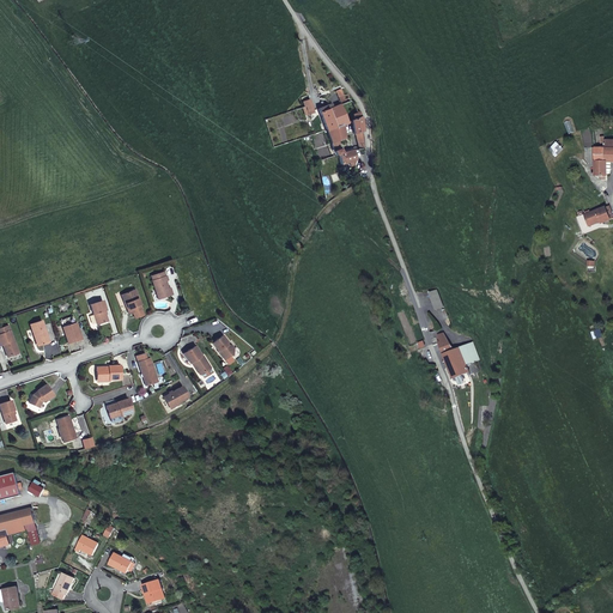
[(309,109),(314,108),(310,99),(303,102),(305,107),(304,107),(307,114),(310,113),(309,109)]
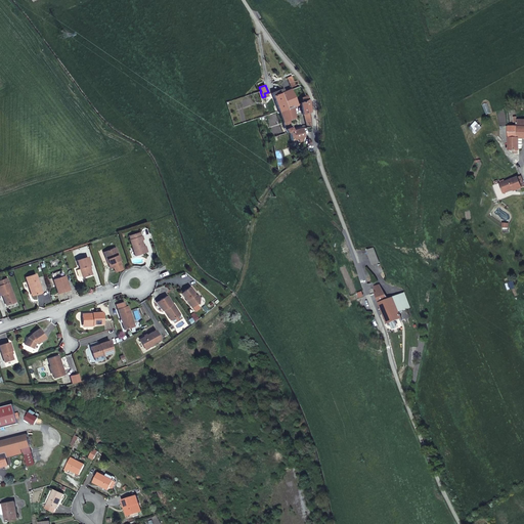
[(274,91),(280,111),(293,106),(294,106),(298,105),(293,89),(286,91),(285,88),(274,91)]
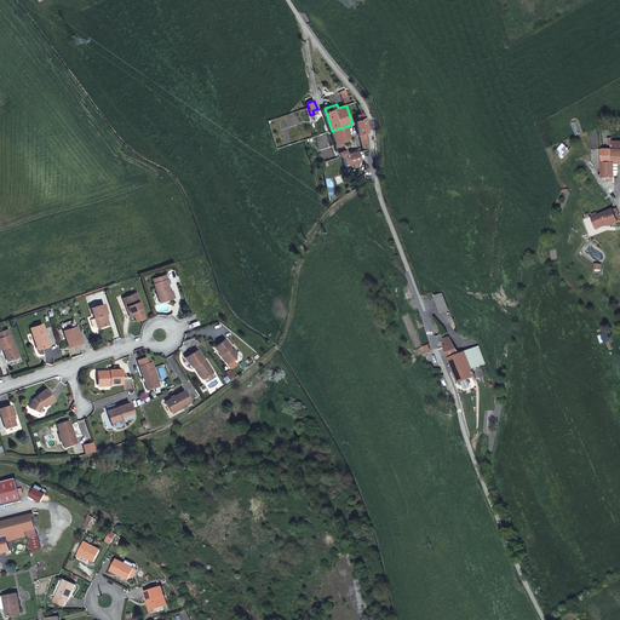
[(365,112),(361,104),(359,105),(361,114),(357,115),(359,120),(356,121),(360,135),(368,132),(366,116),(365,112)]
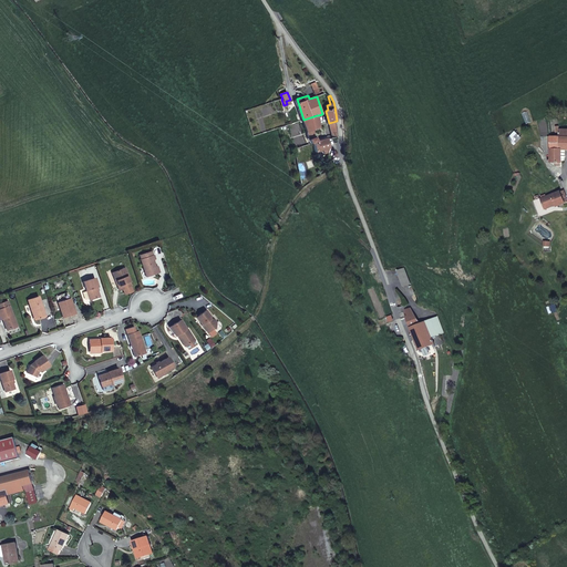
[(321,127),(318,115),(317,115),(303,120),(307,130),(310,143),(312,142),(316,153),(326,150),(327,153),(330,152),(330,147),(328,140),(317,143),(313,132),(321,127)]
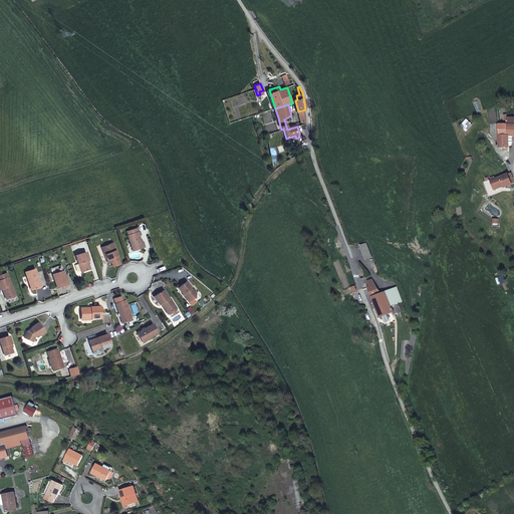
[(513,116),(507,117),(507,123),(499,123),(499,147),(509,147),(509,138),(509,135),(512,136),(513,135),(513,116)]
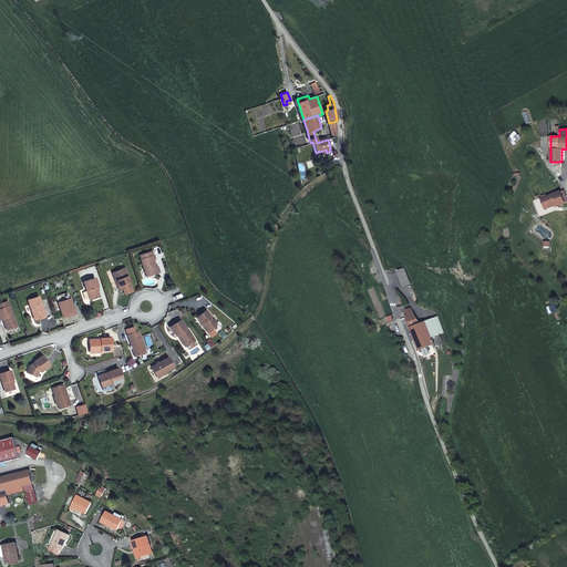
[(566,202),(566,198),(564,191),(553,194),(557,206),(566,202)]
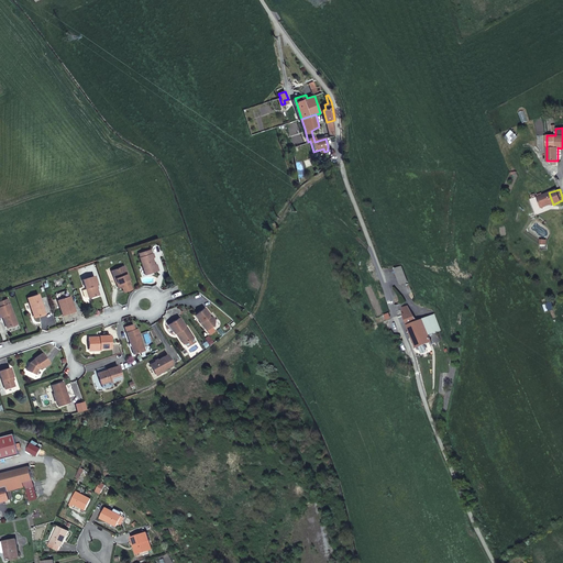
[(549,192),(542,196),(545,207),(553,205),(549,192)]
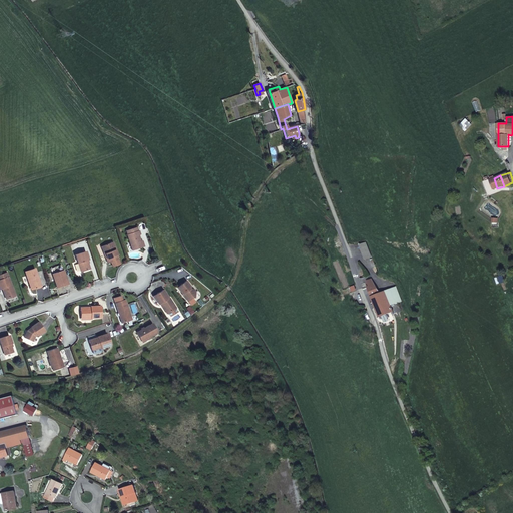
[(133,249),(143,246),(141,240),(138,234),(140,233),(138,229),(127,234),(133,249)]
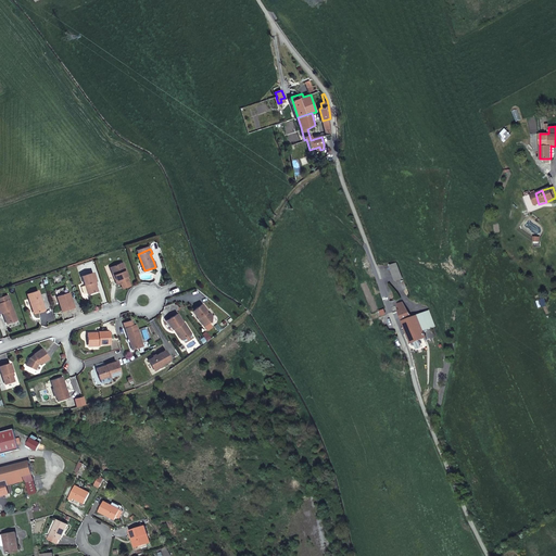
[(127,270),(124,262),(113,267),(112,267),(115,274),(116,274),(118,279),(117,280),(118,283),(129,279),(127,276),(128,275),(126,270),(127,270)]
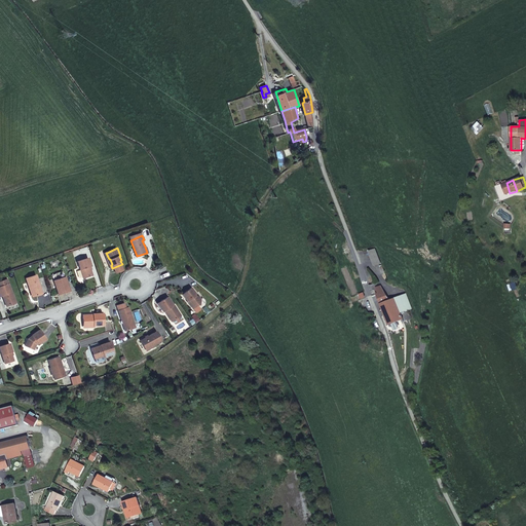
[(376,250),(369,252),(374,266),(381,264),(376,250)]
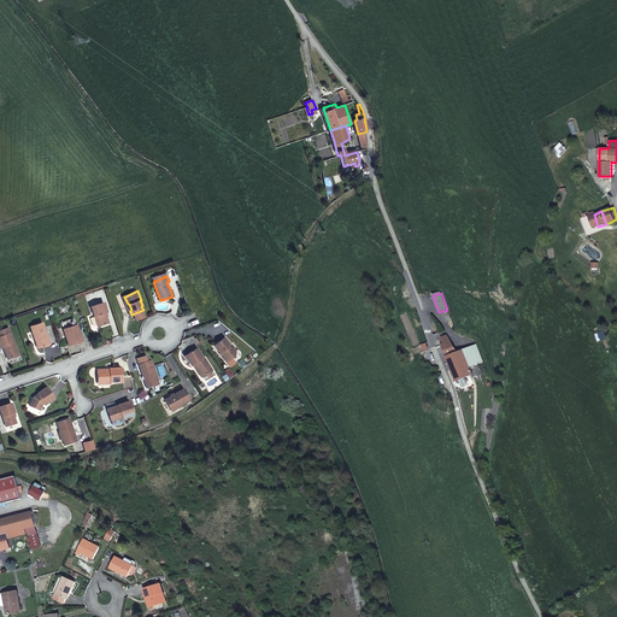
[(107,311),(104,303),(92,306),(99,325),(110,322),(106,312),(107,311)]
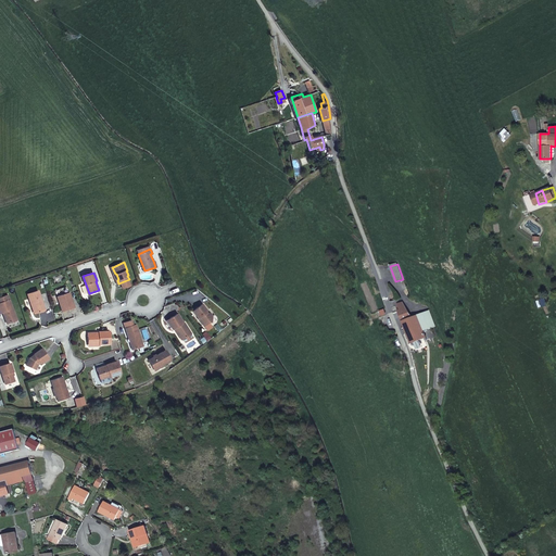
[(57,290),(59,297),(64,312),(75,307),(67,286),(57,290)]
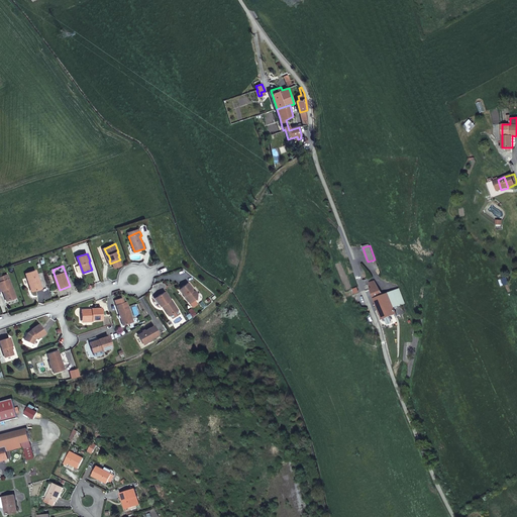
[(43,288),(36,270),(26,274),(30,283),(31,283),(34,291),(43,288)]
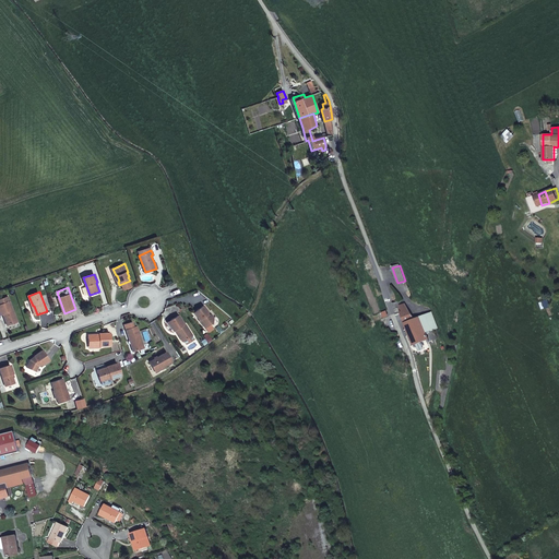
[(0,314),(1,317),(3,316),(6,314),(7,318),(4,318),(8,326),(16,323),(8,299),(0,301),(0,314)]
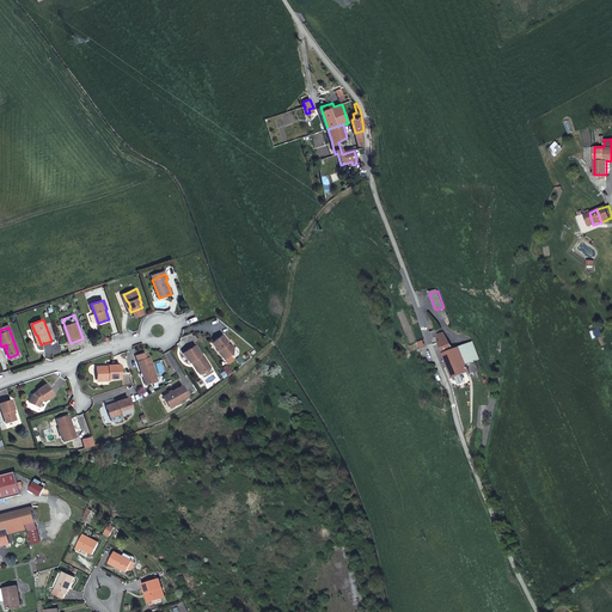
[(230,342),(231,340),(224,332),(213,341),(227,357),(232,353),(234,353),(234,346),(232,344),(230,342)]
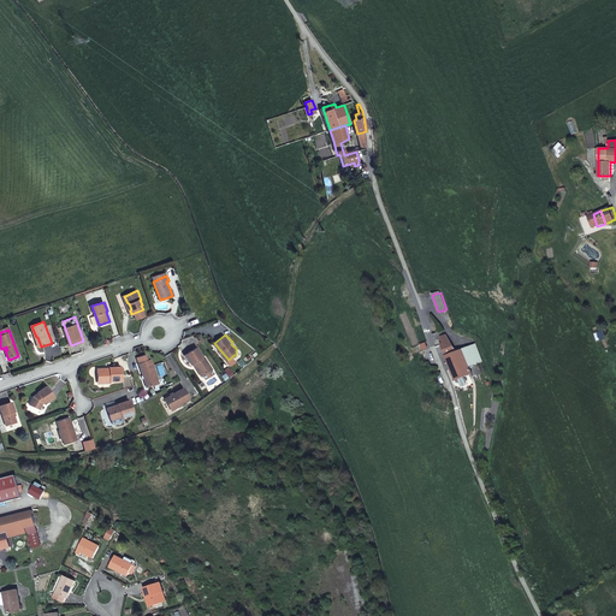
[(433,339),(437,348),(443,345),(456,380),(452,381),(455,388),(463,384),(462,383),(466,381),(465,377),(473,374),(469,367),(463,349),(457,351),(446,335),(433,339)]
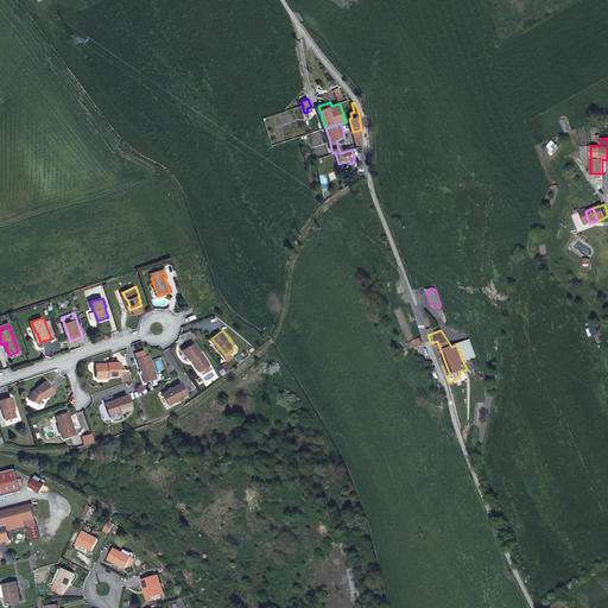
[(457,344),(463,362),(476,356),(469,340),(457,344)]
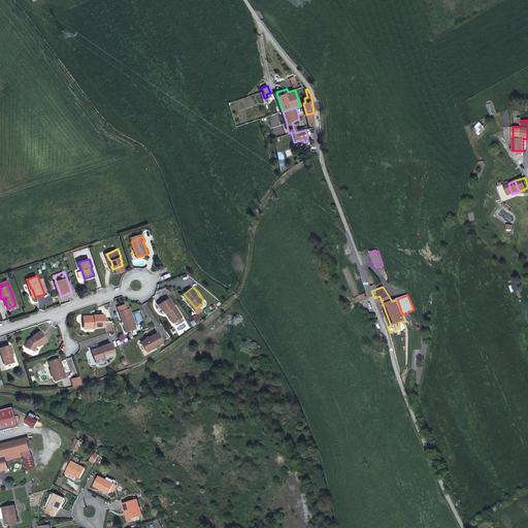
[(167,311),(168,314),(169,312),(175,320),(177,320),(182,318),(183,315),(175,304),(175,305),(170,297),(160,304),(166,312),(167,311)]
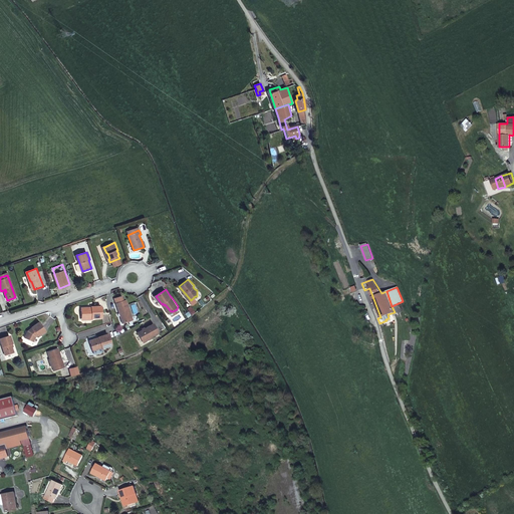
[(123,301),(122,299),(121,298),(115,300),(120,314),(121,316),(124,324),(134,320),(125,300),(123,301)]
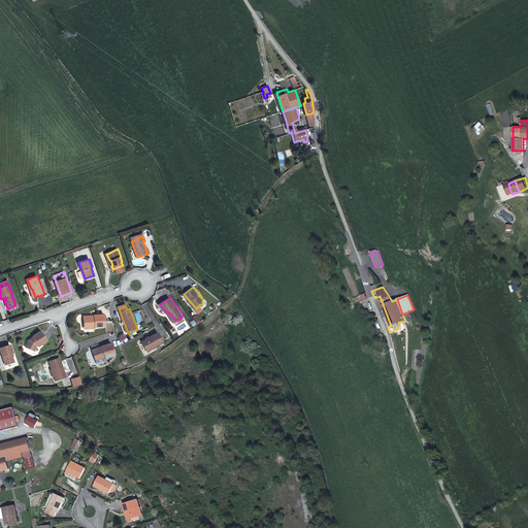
[(85,318),(87,330),(97,329),(106,327),(104,316),(85,318)]
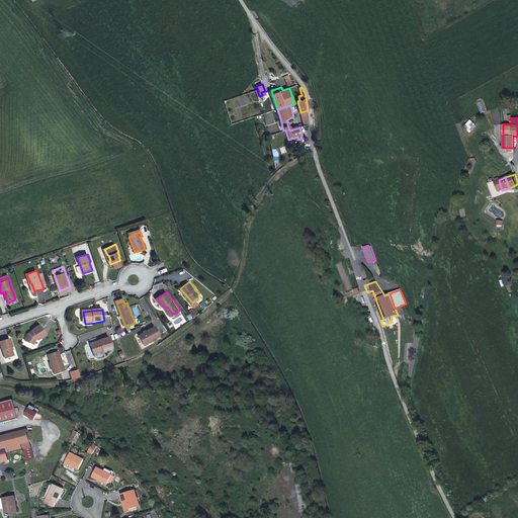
[(156,325),(141,335),(146,343),(161,334),(156,325)]
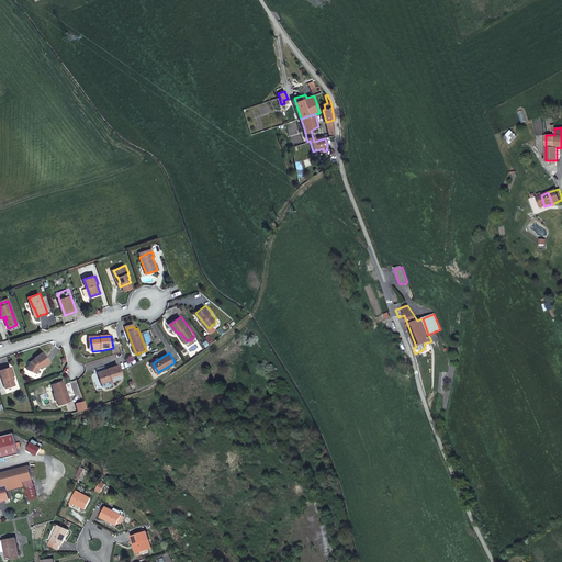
[(40,370),(43,368),(44,369),(52,362),(44,353),(36,359),(37,360),(32,364),(29,371),(38,374),(40,370)]
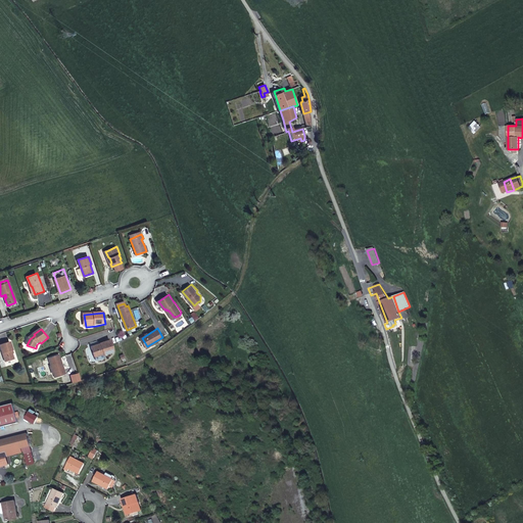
[(2,343),(5,352),(6,352),(9,361),(18,357),(15,348),(12,339),(2,343)]
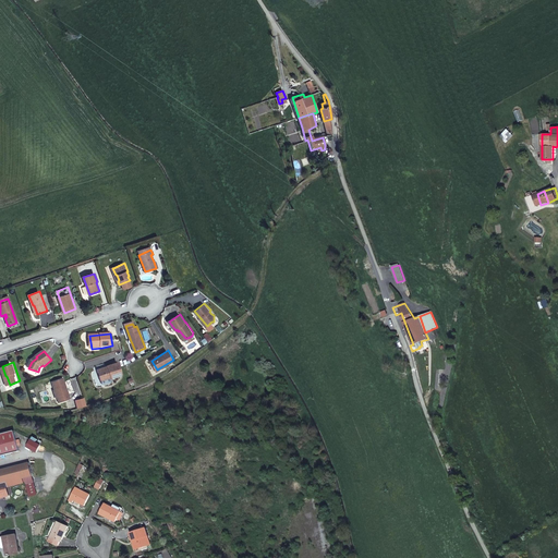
[(109,366),(109,367),(99,371),(104,381),(112,378),(113,379),(123,375),(119,363),(109,366)]
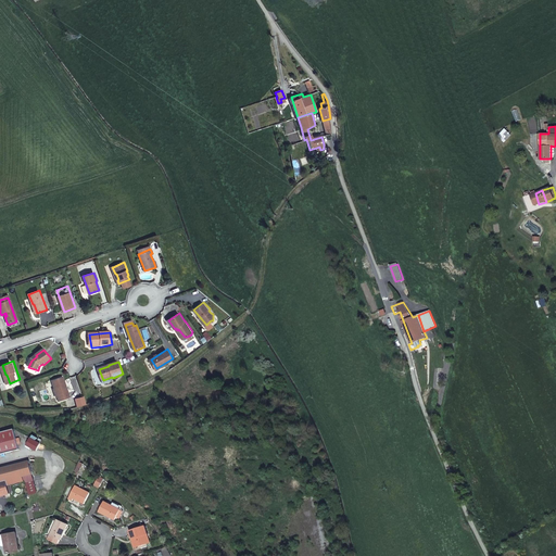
[(65,377),(60,379),(54,380),(62,401),(73,397),(65,377)]
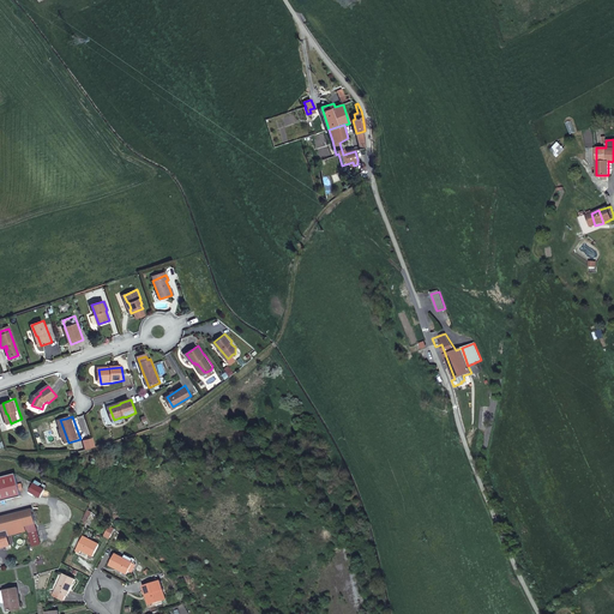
[(0,504),(23,499),(17,475),(0,479),(0,504)]
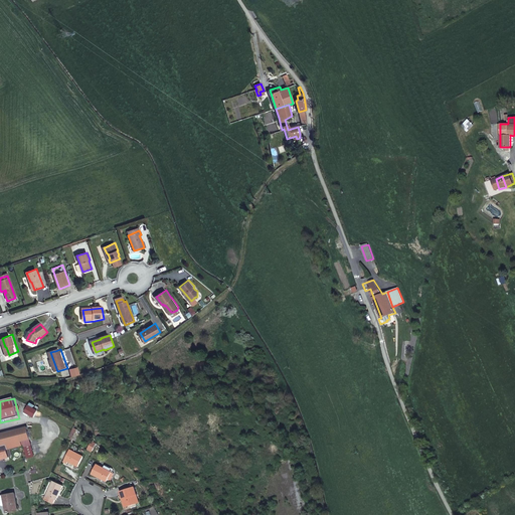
[(0,460),(9,458),(7,450),(25,446),(28,459),(35,457),(28,427),(0,434),(0,460)]
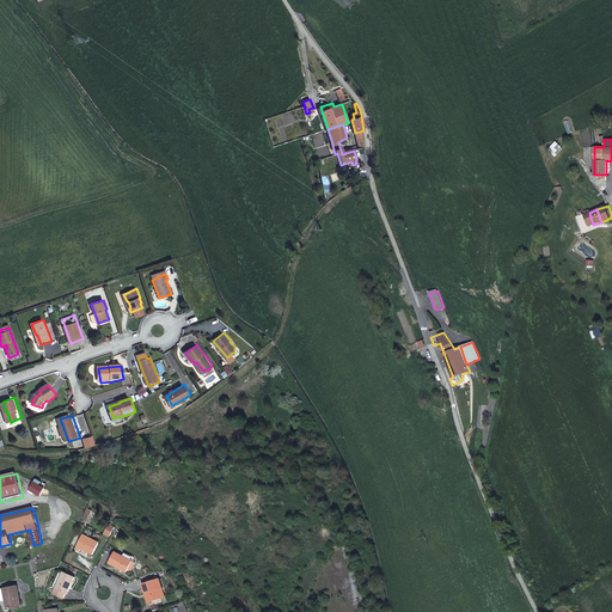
[(92,555),(98,543),(83,534),(75,550),(79,551),(80,550),(92,555)]
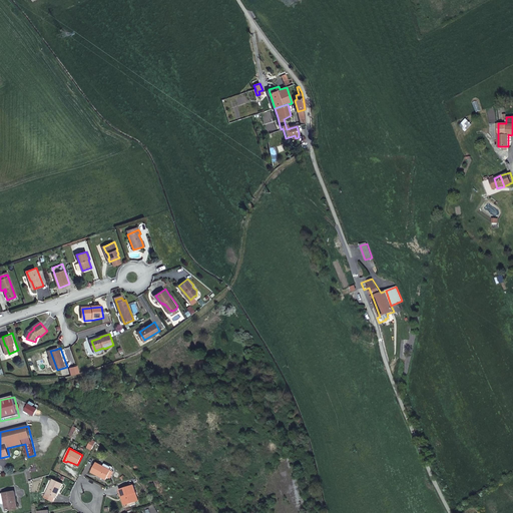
[(92,472),(106,480),(108,477),(110,478),(113,472),(111,471),(111,470),(113,467),(105,463),(103,466),(97,463),(92,472)]
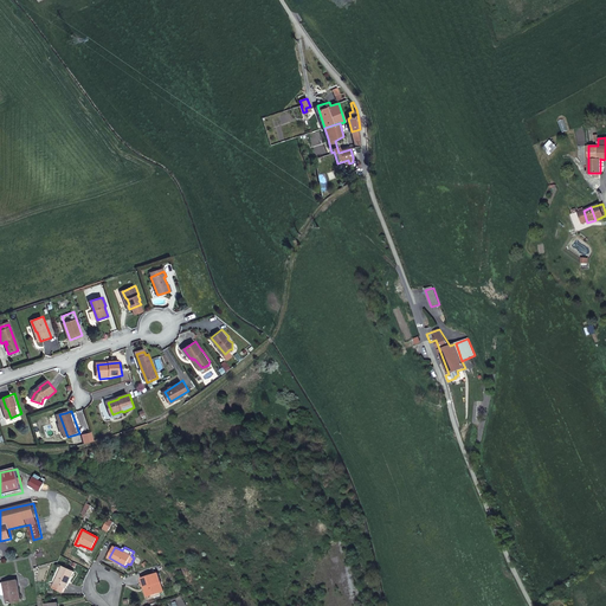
[(165,593),(155,567),(146,571),(148,579),(141,581),(144,590),(147,590),(150,598),(165,593)]
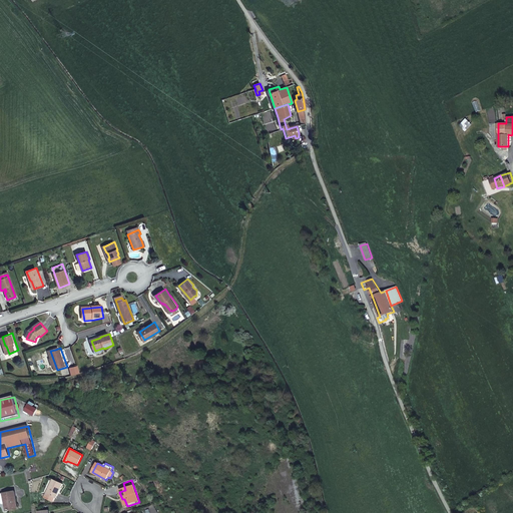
[(56,498),(62,485),(53,481),(45,497),(53,501),(55,497),(56,498)]
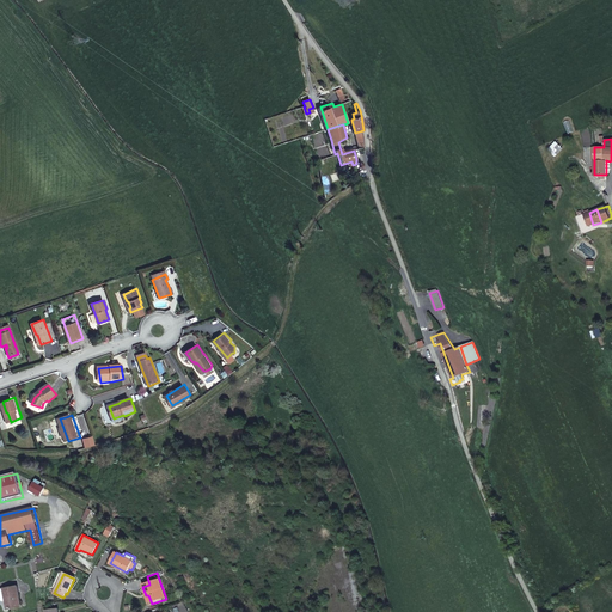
[(19,587),(7,589),(8,601),(10,601),(12,609),(22,607),(19,587)]
